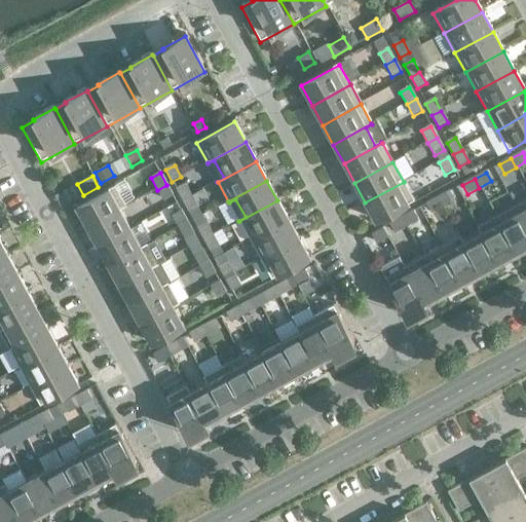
[(414,202),(404,182),(365,202),(376,223),(414,202)]
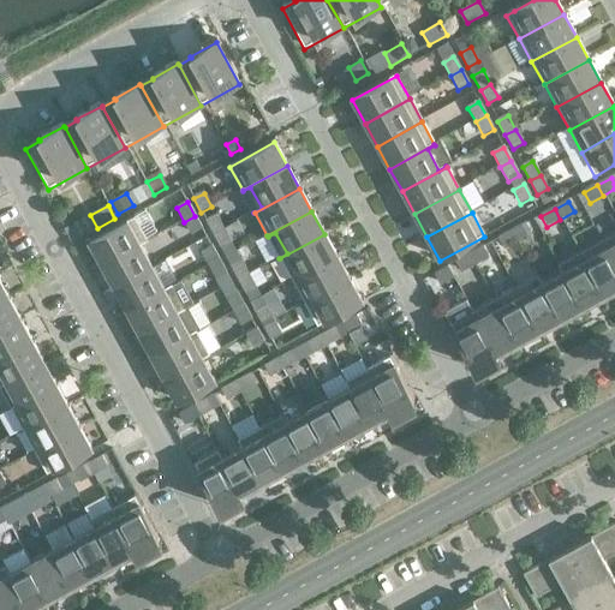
[(202,231),(195,216),(184,222),(191,237),(202,231)]
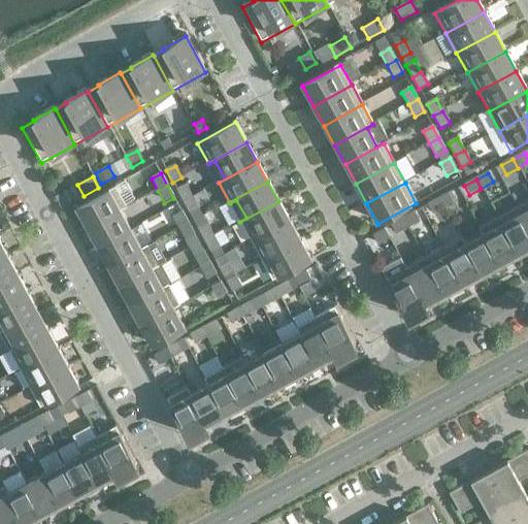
[(186,186),(176,190),(184,202),(192,197),(186,186)]
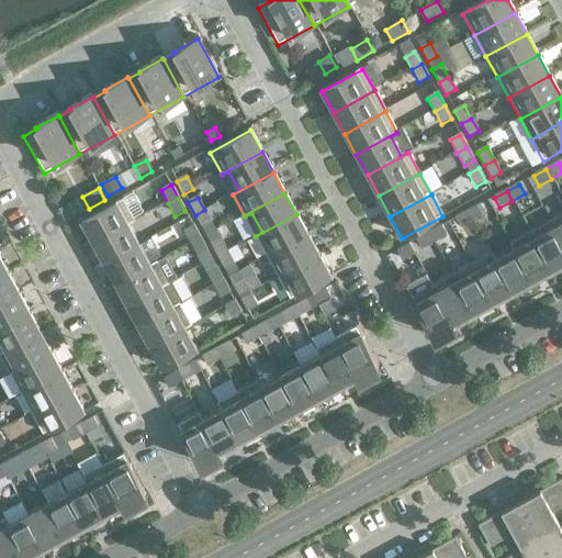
[(81,222),(93,244),(134,222),(123,200),(81,222)]
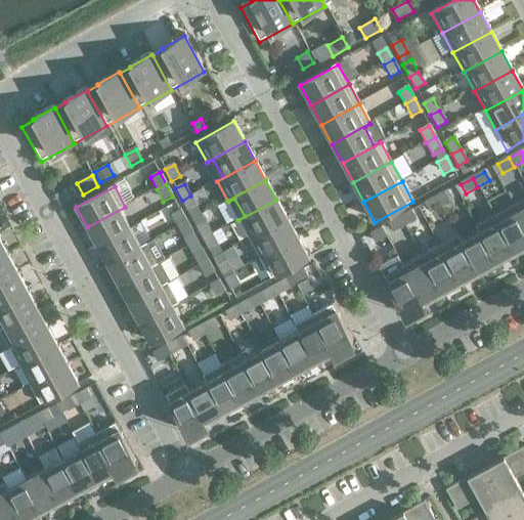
[(452,201),(447,191),(436,198),(441,207),(452,201)]
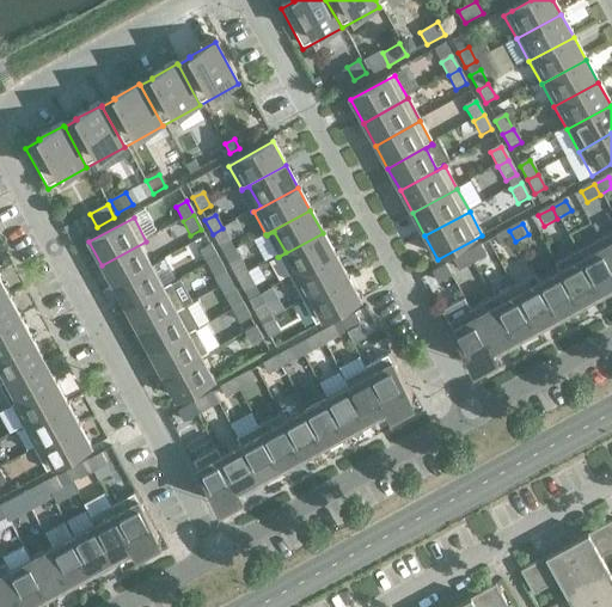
[(231,243),(222,228),(213,234),(220,249),(231,243)]
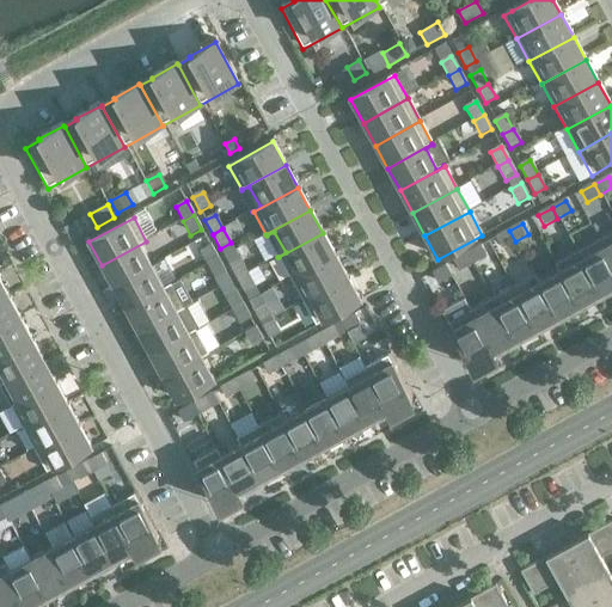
[(515,241),(509,231),(495,238),(501,249),(515,241)]
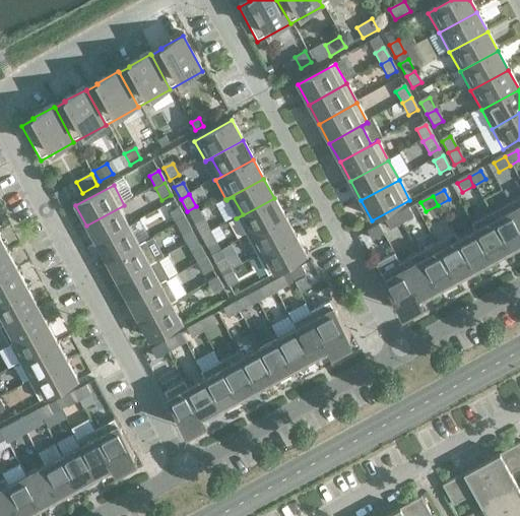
[(284,217),(274,198),(237,218),(247,238),(284,217)]
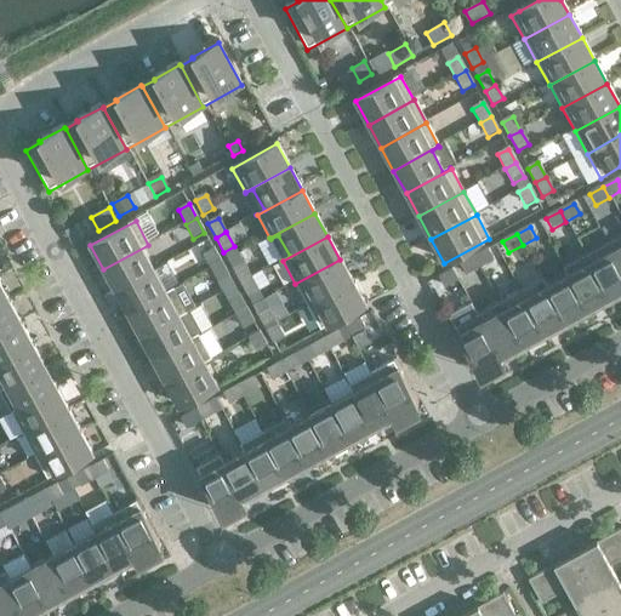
[(620,237),(607,245),(620,271),(620,237)]
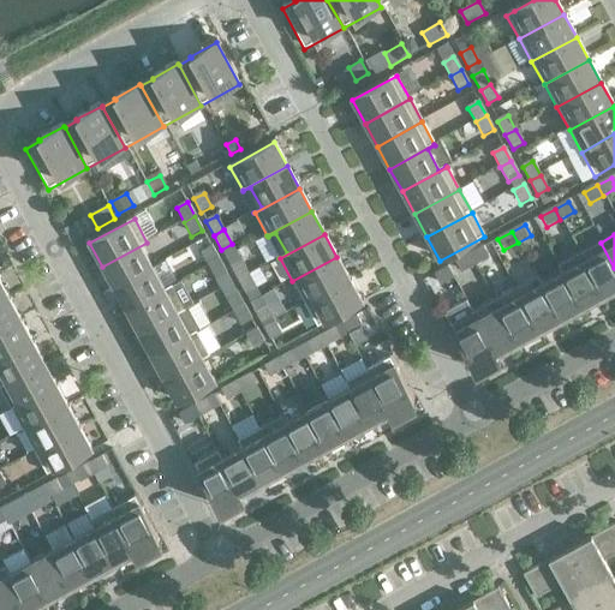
[(148,244),(147,243),(102,267),(115,289),(151,269),(139,247),(148,244)]
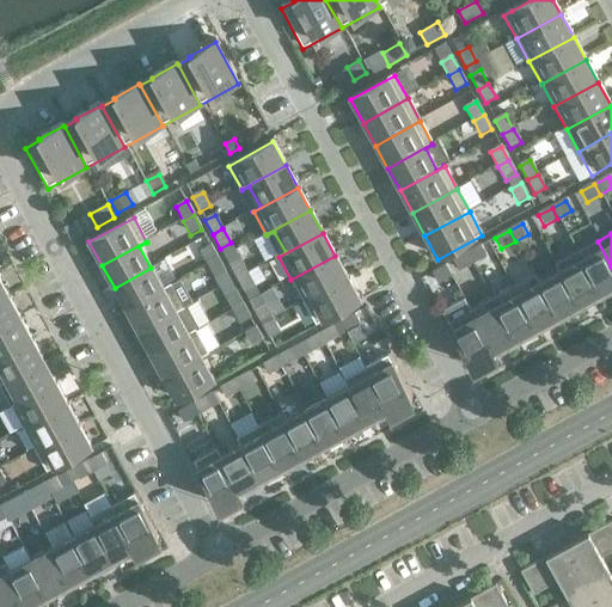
[(611,292),(611,267),(598,241),(577,253),(601,298),(611,292)]
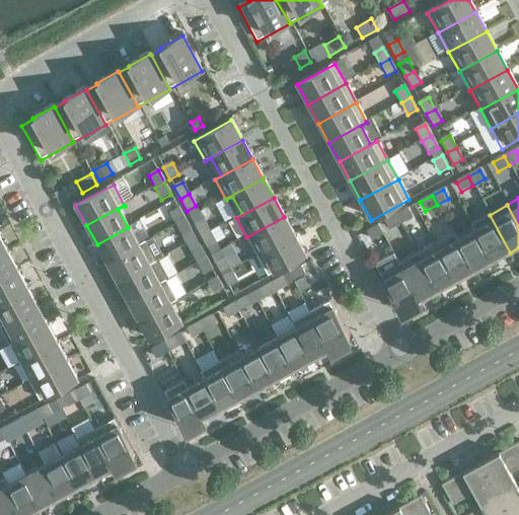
[(186,221),(178,209),(169,214),(176,226),(186,221)]
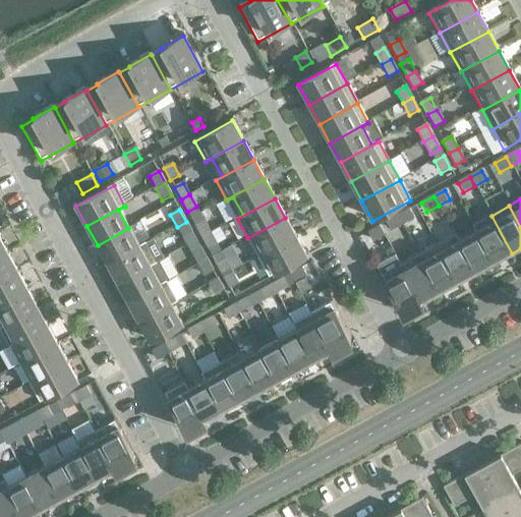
[(413,220),(408,211),(397,217),(402,226),(413,220)]
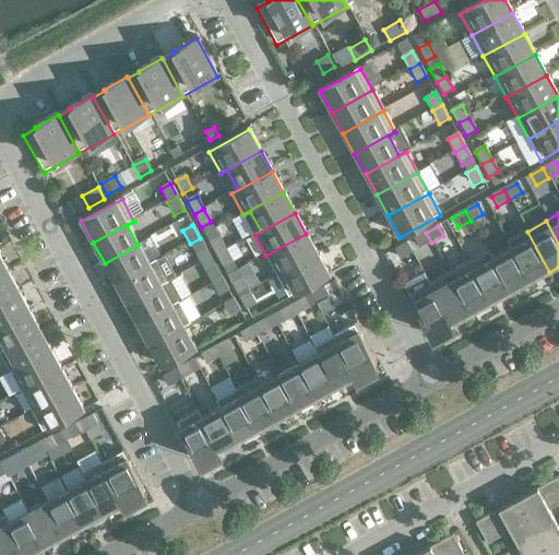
[(549,272),(527,232),(508,243),(530,283),(549,272)]
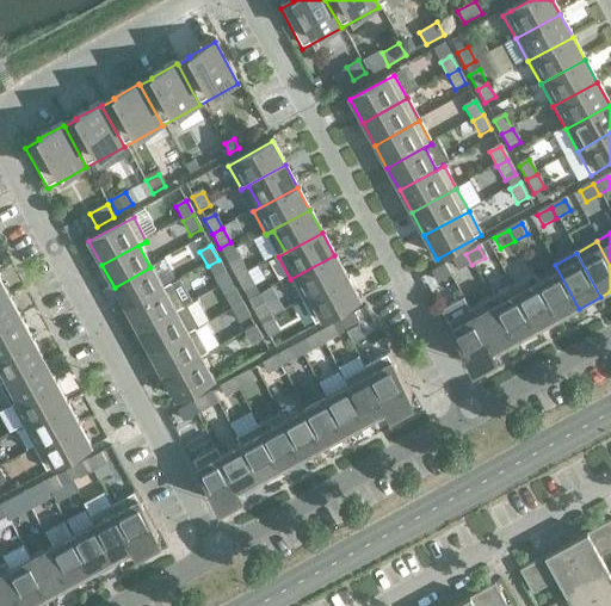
[(471,265),(466,254),(452,261),(458,272),(471,265)]
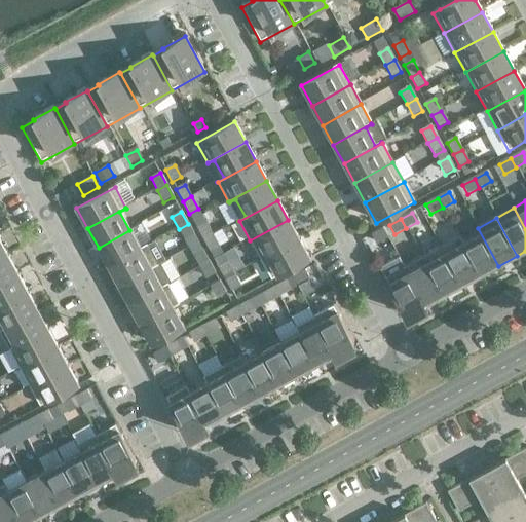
[(298,239),(288,220),(250,240),(260,260),(298,239)]
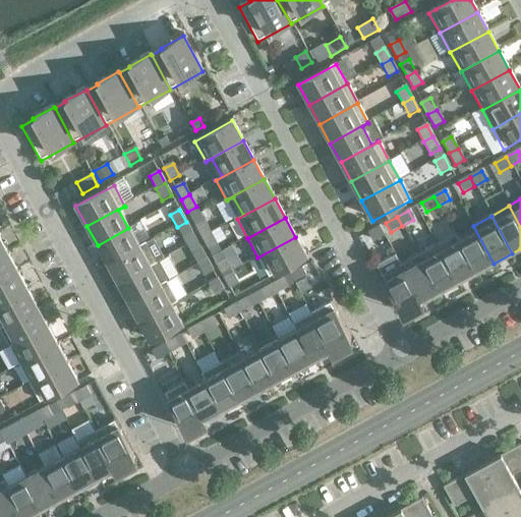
[(192,234),(186,222),(177,227),(183,239),(192,234)]
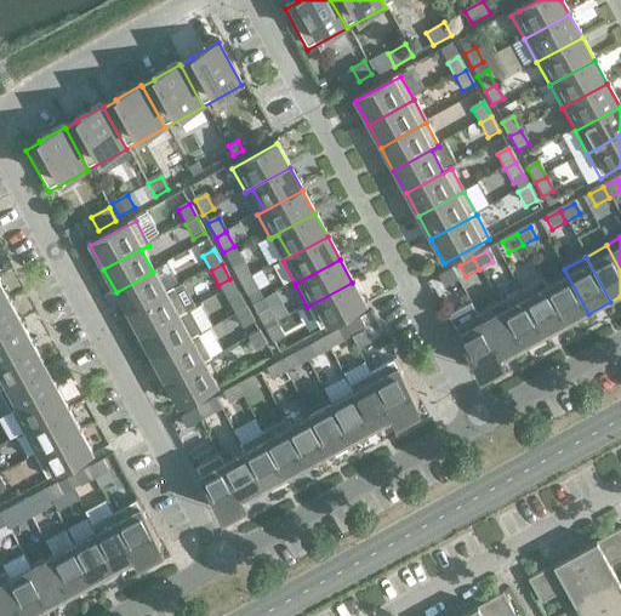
[(244,264),(233,269),(240,284),(251,278),(244,264)]
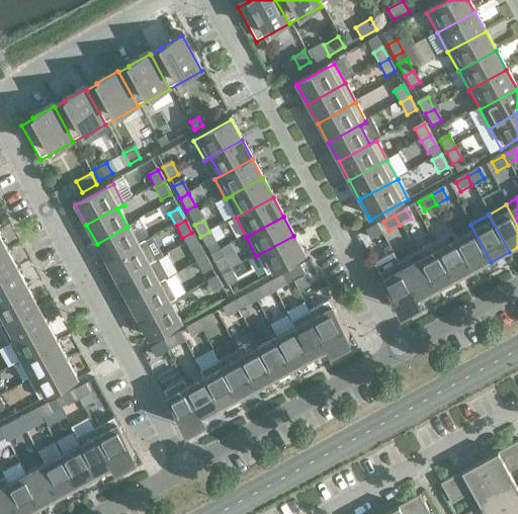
[(491,262),(470,225),(469,225),(472,232),(456,241),(453,234),(452,235),(472,272),(491,262)]
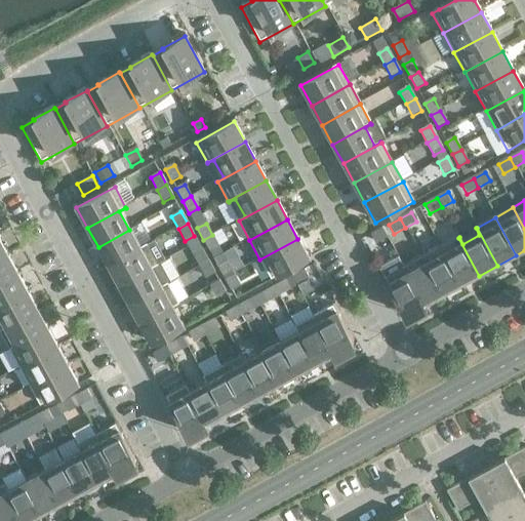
[(387,239),(381,229),(370,235),(375,245),(387,239)]
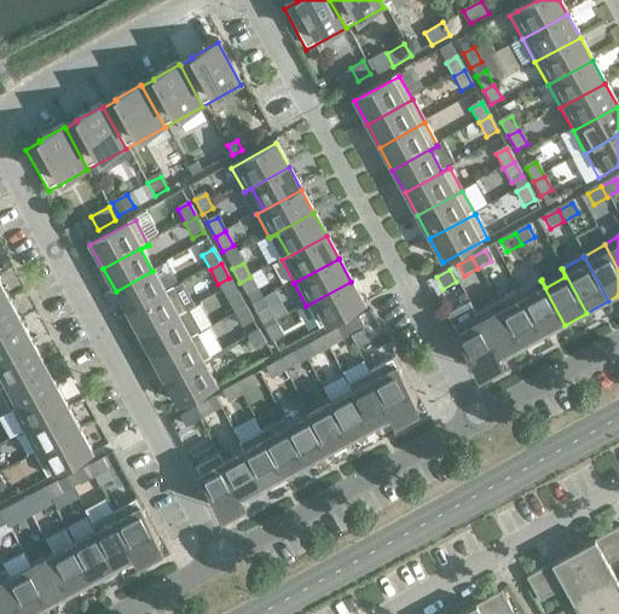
[(165,293),(152,271),(116,291),(128,314),(173,290),(173,289),(165,293)]
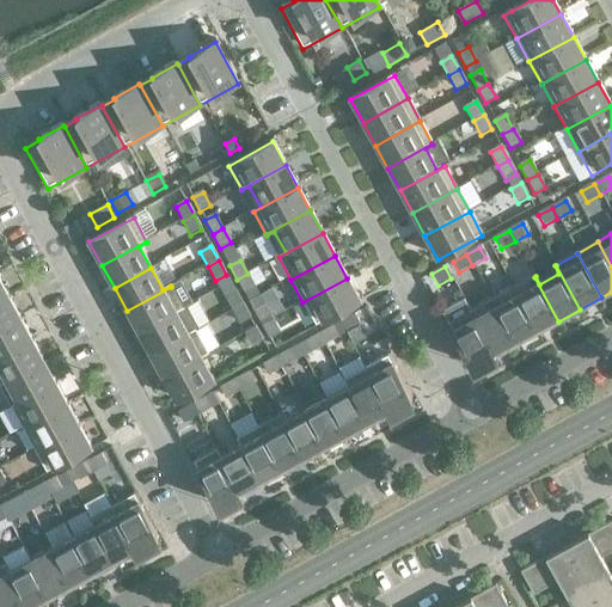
[(256,288),(248,274),(237,280),(245,294),(256,288)]
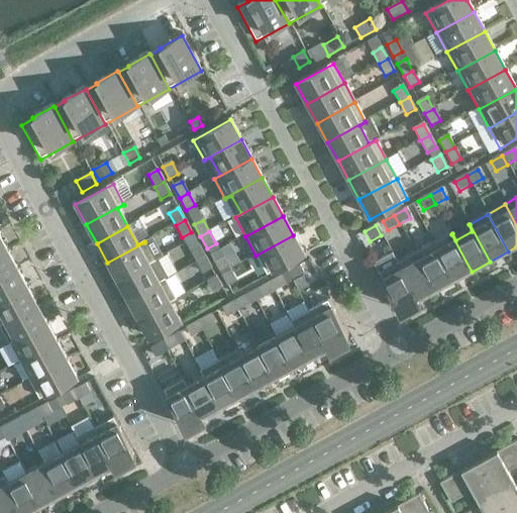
[(472,272),(451,234),(433,243),(453,282),(472,272)]
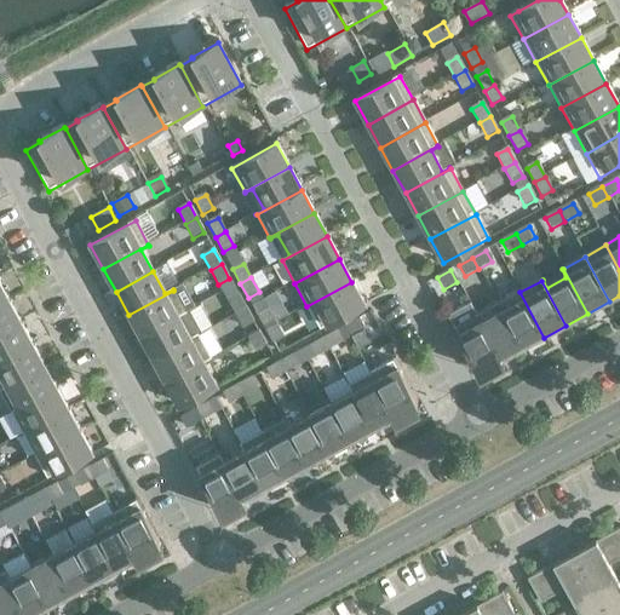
[(365,306),(351,282),(306,306),(320,331),(365,306)]
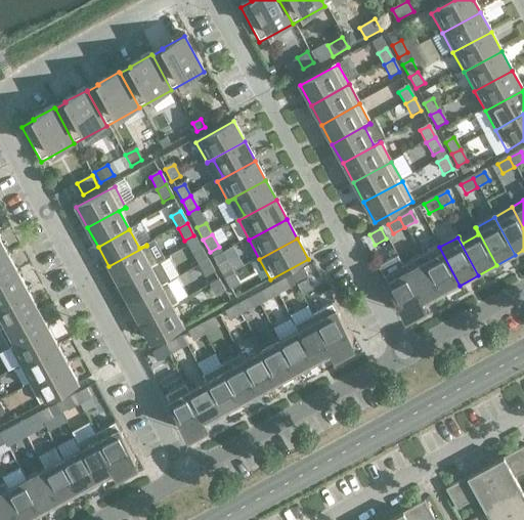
[(157,265),(146,246),(108,266),(119,286),(157,265)]
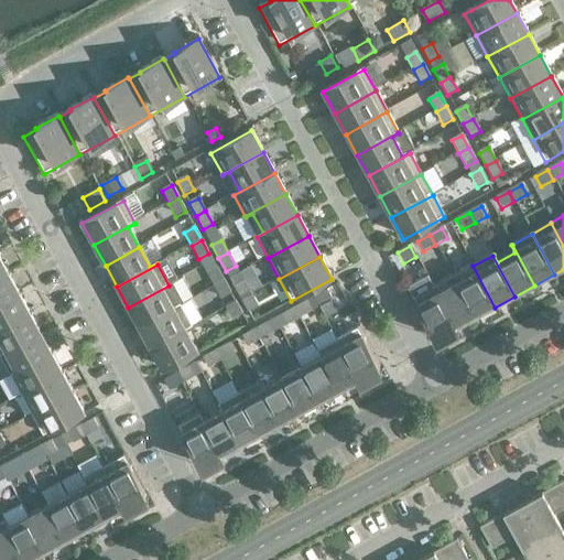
[(495,308),(473,266),(453,277),(475,318),(495,308)]
